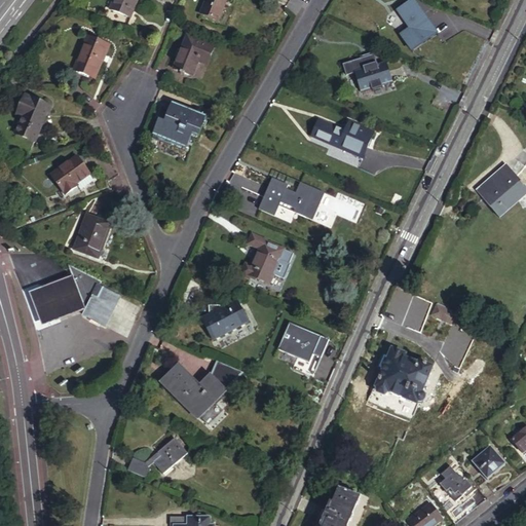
[(139,0),(113,0),(110,10),(130,20),(139,0)]
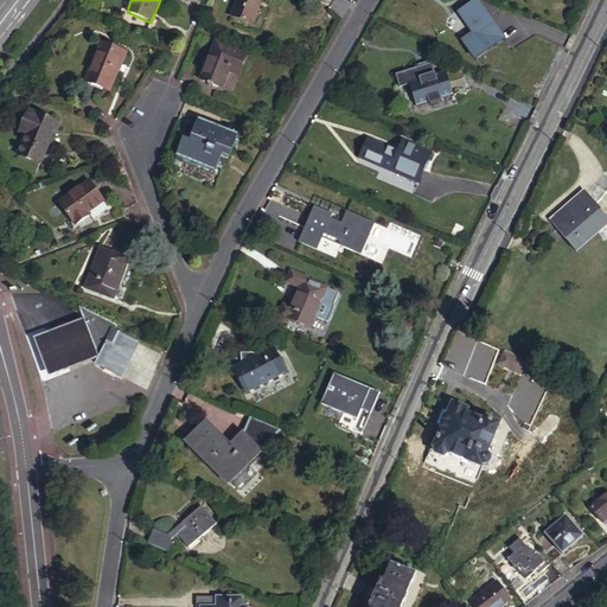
[(260,0),(236,0),(231,16),(250,24),(260,0)]
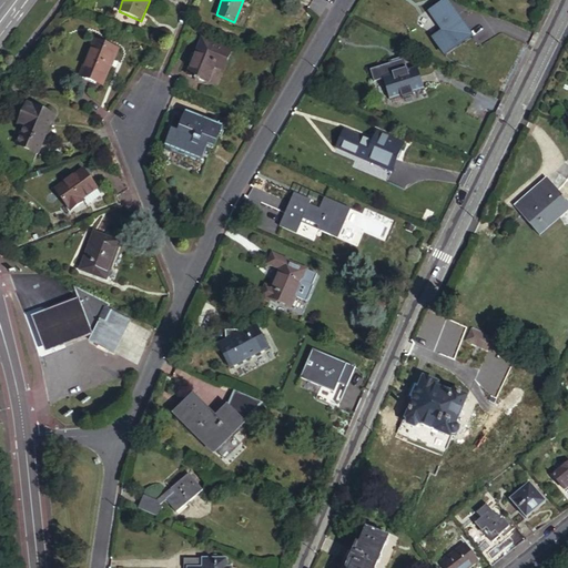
[(468,38),(444,2),(427,13),(439,31),(430,38),(443,54),(468,38)]
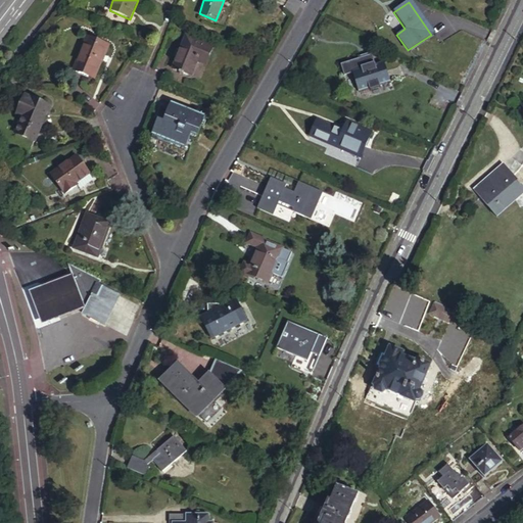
[(107,44),(87,35),(72,66),(92,76),(107,44)]
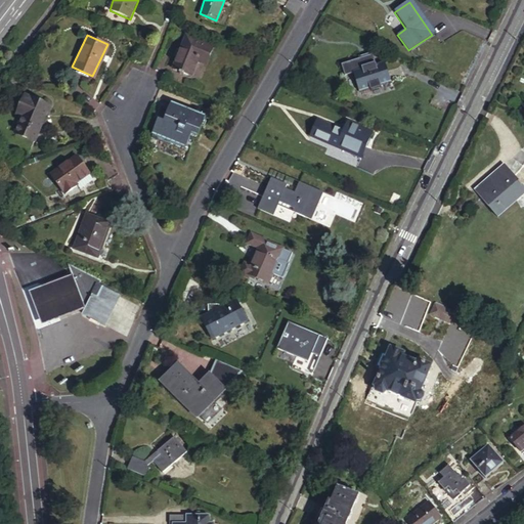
[(214,46),(187,36),(173,70),(191,77),(199,60),(207,63),(214,46)]
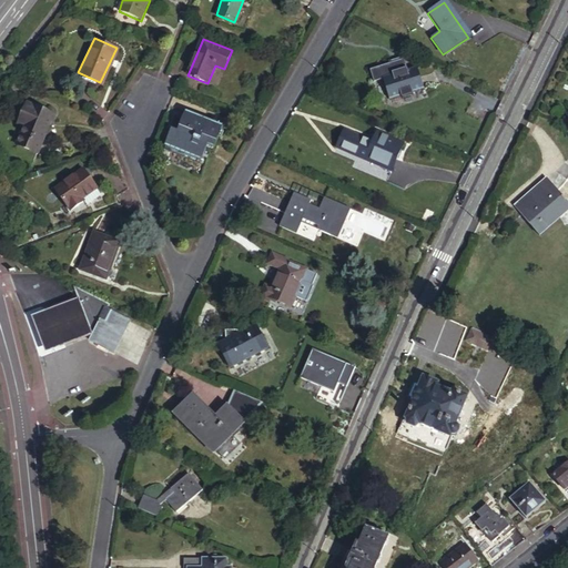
[(422,85),(413,67),(382,80),(391,99),(422,85)]
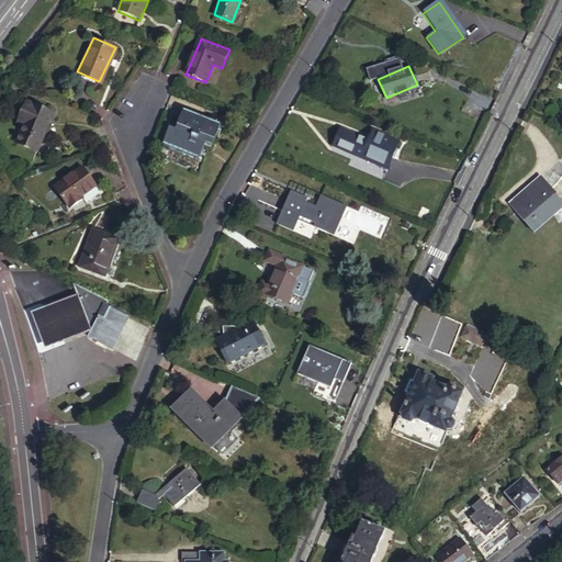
[(51,110),(23,100),(15,120),(22,122),(15,141),(35,149),(51,110)]
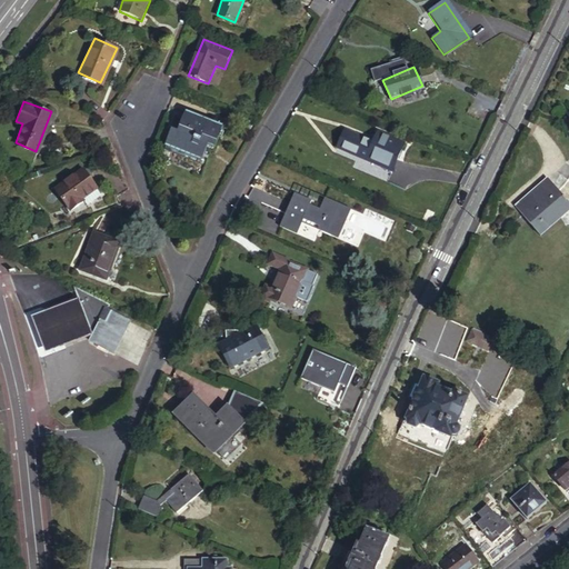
[(192,125),(183,121),(178,136),(172,133),(167,146),(169,147),(189,155),(188,157),(199,162),(201,162),(207,148),(213,151),(222,131),(195,120),(192,125)]
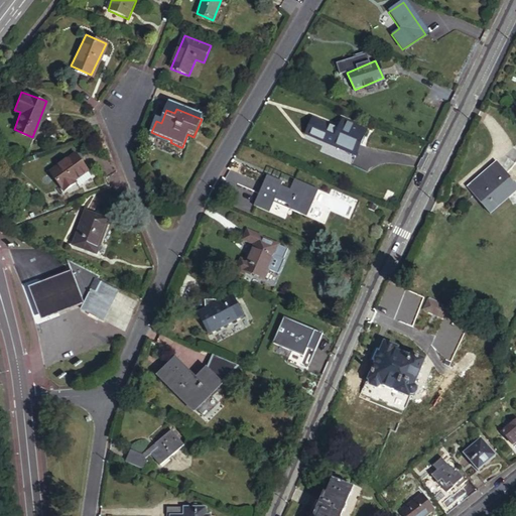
[(339,130),(313,120),(306,135),(357,154),(366,130),(342,121),(339,130)]
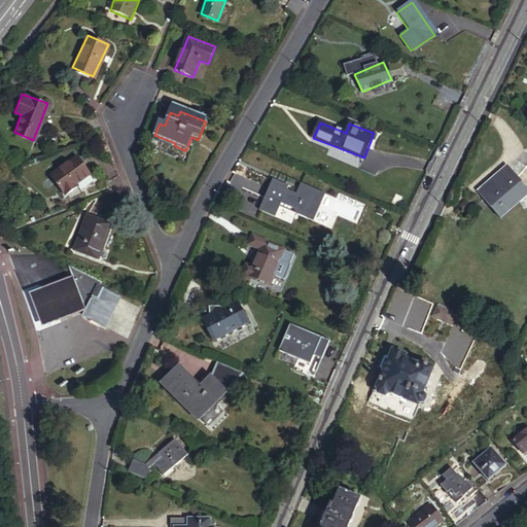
[(183,153),(184,150),(174,145),(175,143),(156,136),(154,141),(183,153)]
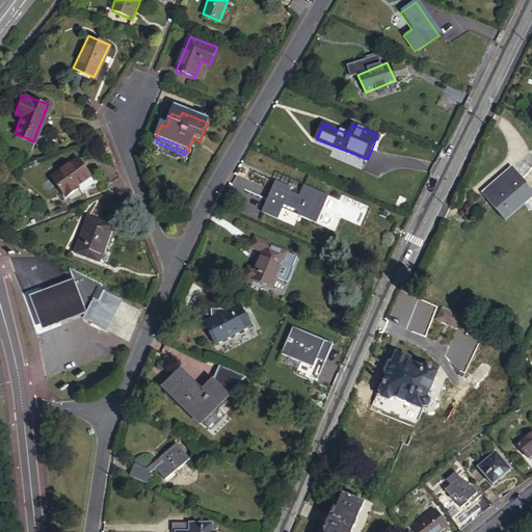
[(68,197),(81,189),(80,187),(92,178),(81,159),(54,177),(68,197)]
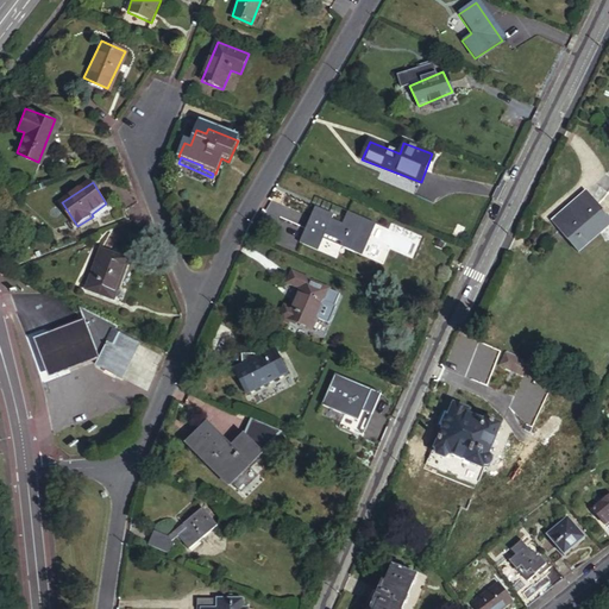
[(577,207),(556,226),(579,253),(608,227),(608,217),(598,205),(602,201),(606,198),(607,194),(608,193),(595,184),(575,203),(577,207)]
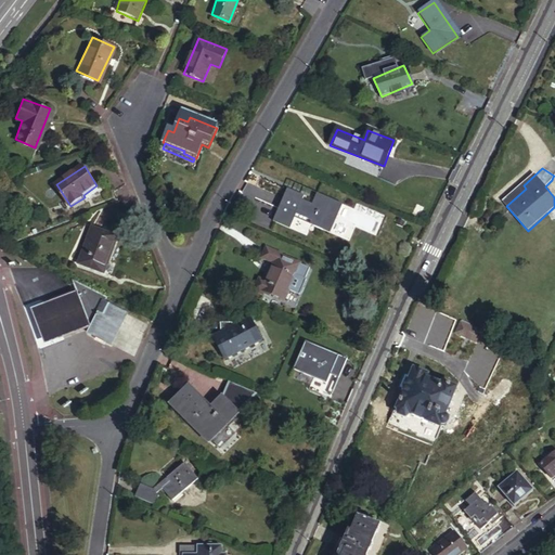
[(101,192),(97,185),(84,195),(85,197),(87,201),(101,192)]
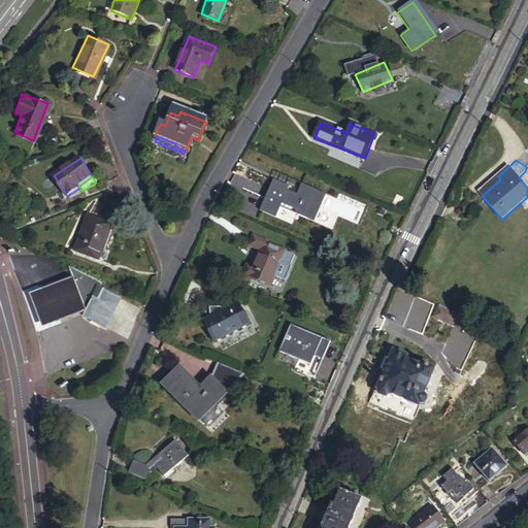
[(290,187),(273,179),(260,209),(276,217),(282,204),(296,210),(294,216),(314,224),(326,195),(302,185),(298,195),(288,191),(290,187)]
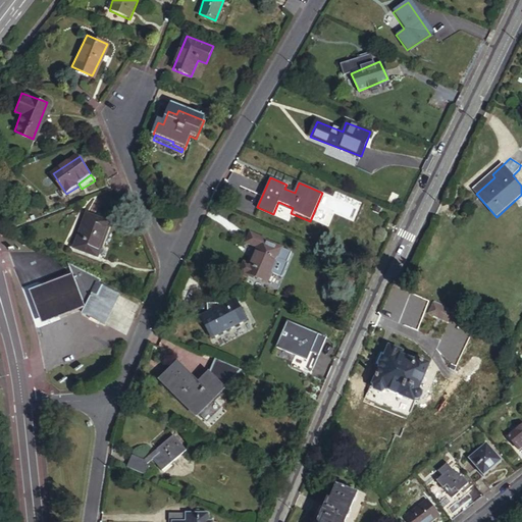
[(111,221),(87,213),(73,248),(98,257),(111,221)]
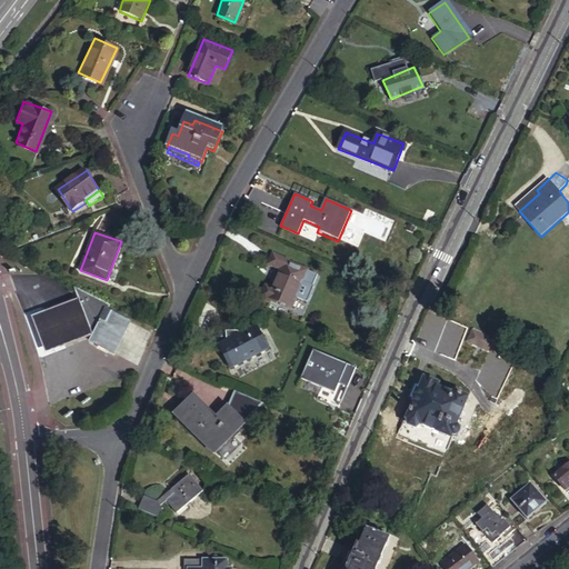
[(278,301),(291,308),(296,297),(307,302),(313,286),(312,285),(318,273),(273,253),(269,263),(281,269),(272,288),(266,285),(260,296),(277,303),(278,301)]
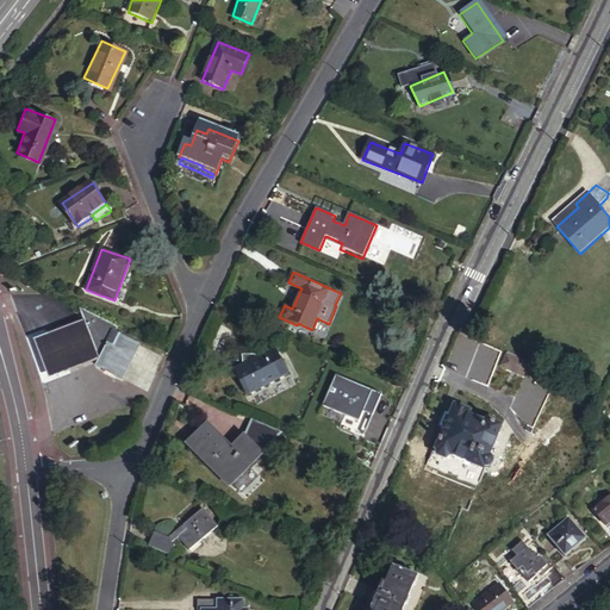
[(118,327),(82,310),(87,322),(101,360),(98,367),(123,380),(141,346),(114,332),(118,327)]
